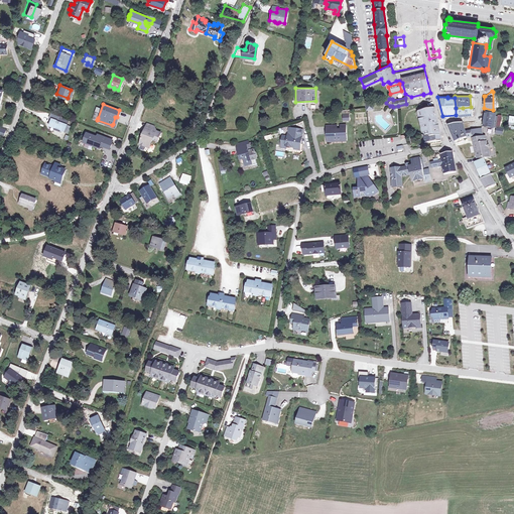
[(432,106),(416,110),(417,116),(419,116),(423,134),(439,133),(432,106)]
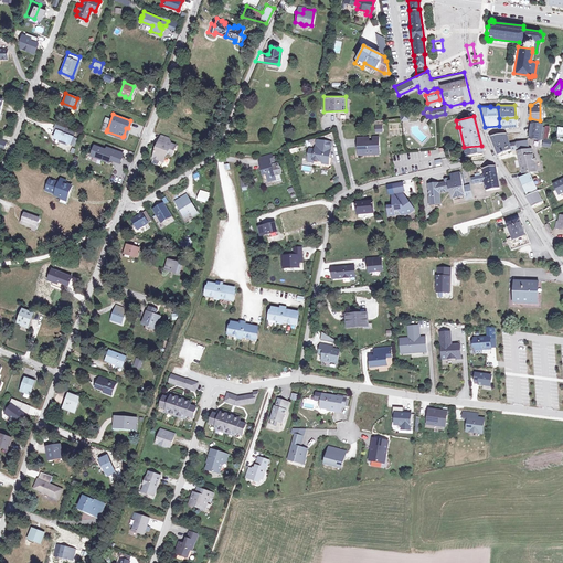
[(543,125),(540,124),(541,123),(530,121),(528,136),(539,137),(541,137),(543,125)]
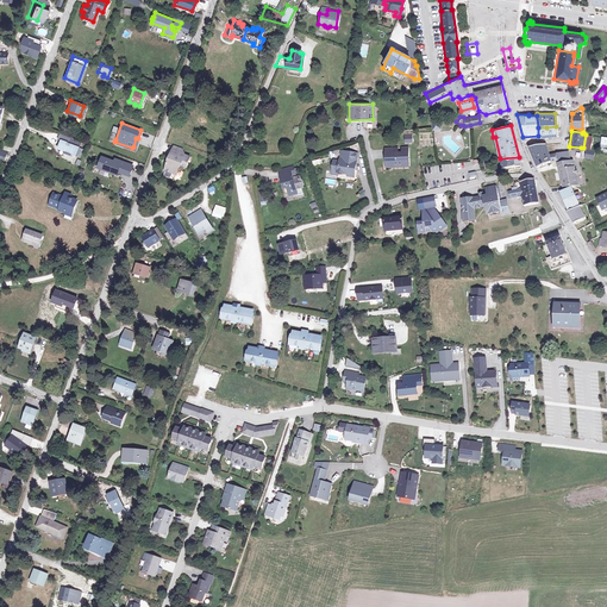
[(70,152),(75,154),(77,146),(67,142),(67,141),(60,138),(56,148),(62,150),(62,151),(69,154),(70,152)]
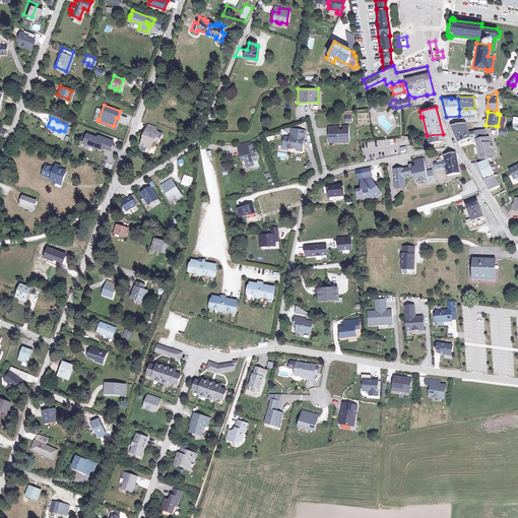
[(491,144),(489,142),(489,141),(487,135),(484,136),(483,128),(478,129),(467,131),(467,130),(465,130),(464,122),(461,122),(449,125),(451,132),(452,132),(456,141),(467,137),(474,136),(474,138),(475,144),(478,157),(492,156),(490,147),(491,144)]
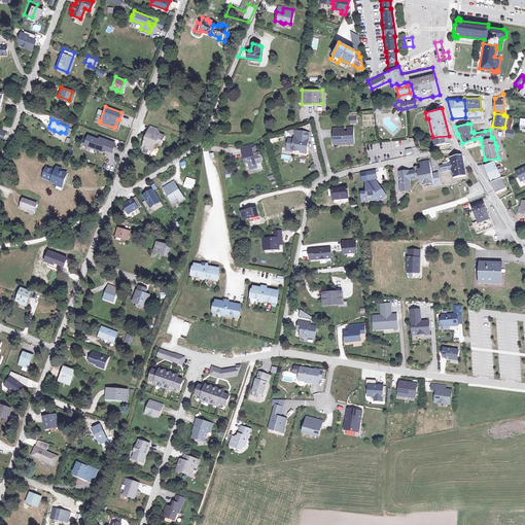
[(343,127),(331,128),(333,132),(339,132),(339,135),(333,135),(333,138),(337,138),(337,142),(352,142),(351,127),(346,127),(346,131),(343,132),(343,127)]
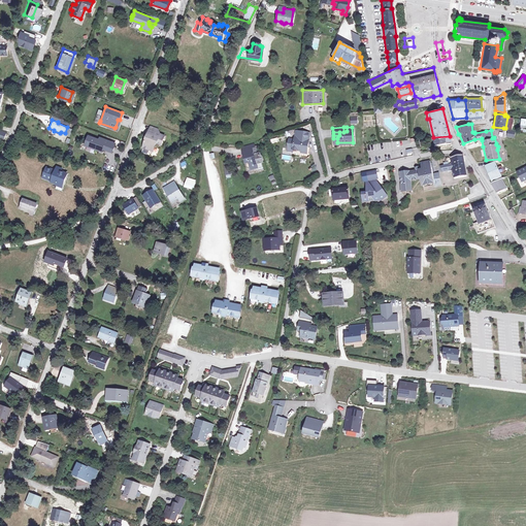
[(163,134),(154,131),(148,129),(141,145),(151,150),(154,142),(156,141),(160,143),(163,134)]
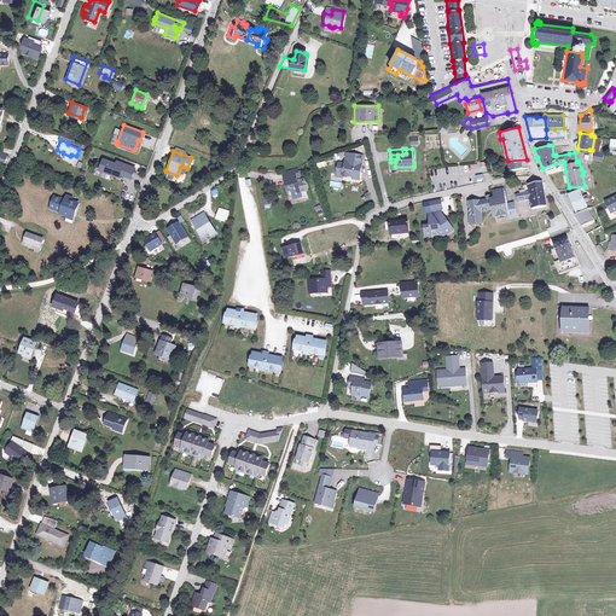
[(350,175),(356,176),(359,164),(358,164),(359,154),(344,152),(342,162),(337,161),(335,175),(341,176),(341,174),(350,175)]
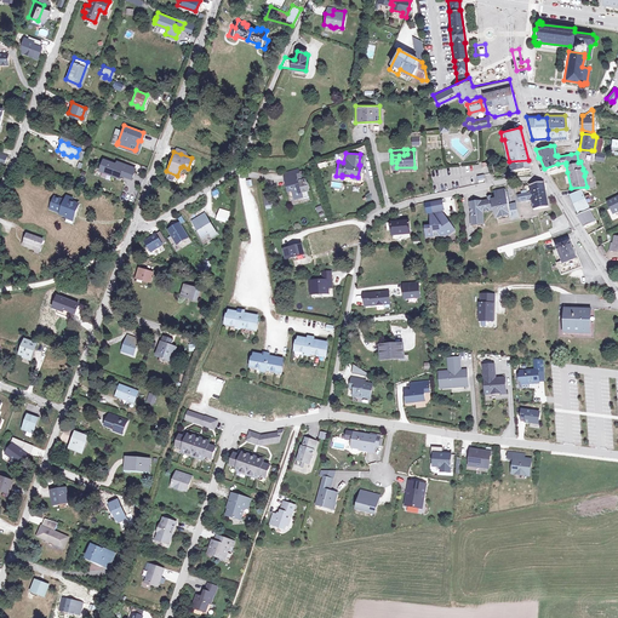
[(115,164),(103,159),(99,170),(118,176),(119,173),(130,177),(133,167),(116,160),(115,164)]
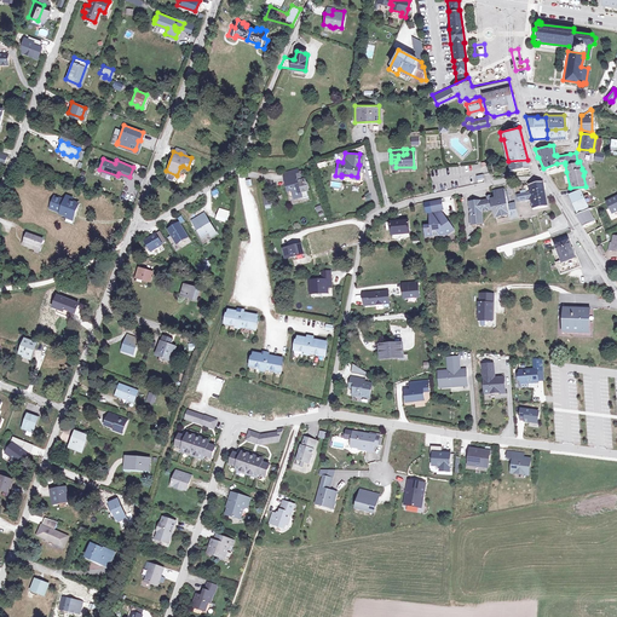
[(297,184),(295,177),(298,177),(297,168),(282,172),(287,189),(290,189),(293,199),(299,196),(299,192),(306,190),(306,188),(306,185),(305,183),(304,182),(303,180),(301,182),(301,183),(297,184)]
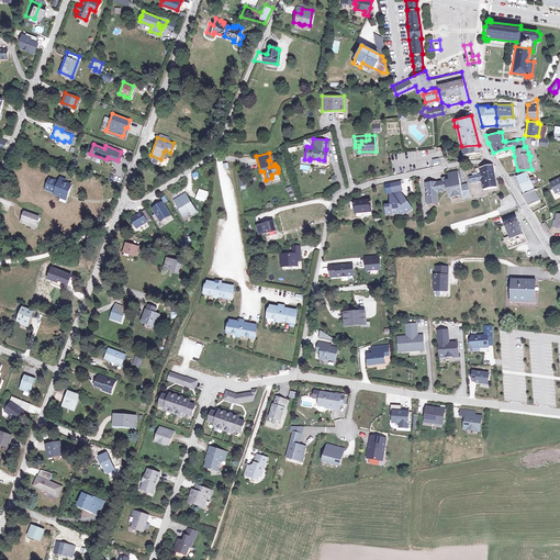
[(473,174),(492,170),(491,164),(472,167),(473,174)]
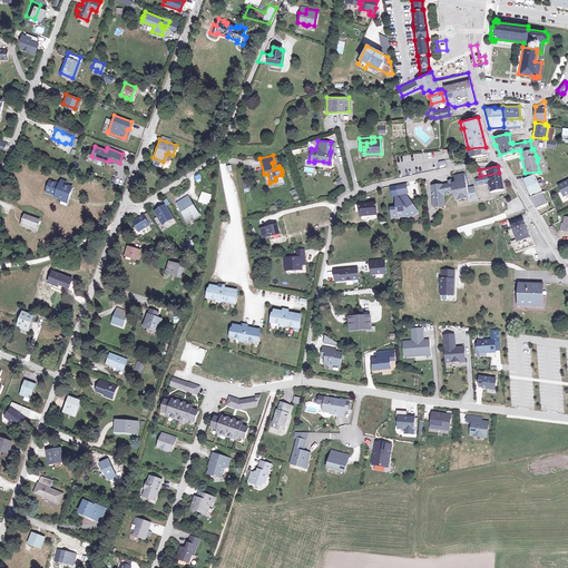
[(501,188),(499,173),(480,176),(475,177),(477,183),(487,182),(489,191),(501,188)]
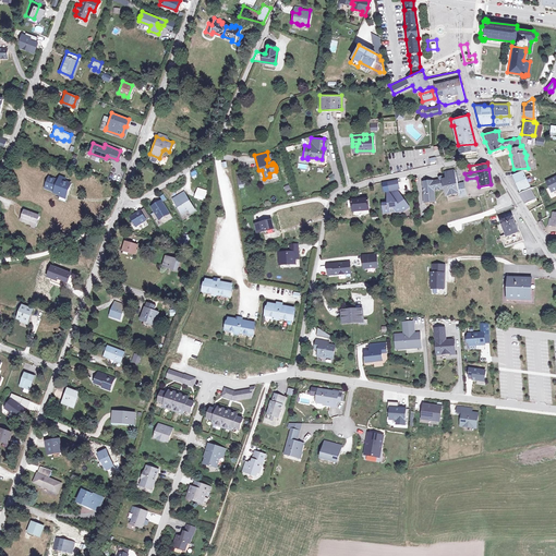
[(443,186),(445,195),(458,192),(456,183),(452,170),(443,172),(444,177),(440,178),(440,179),(443,186)]
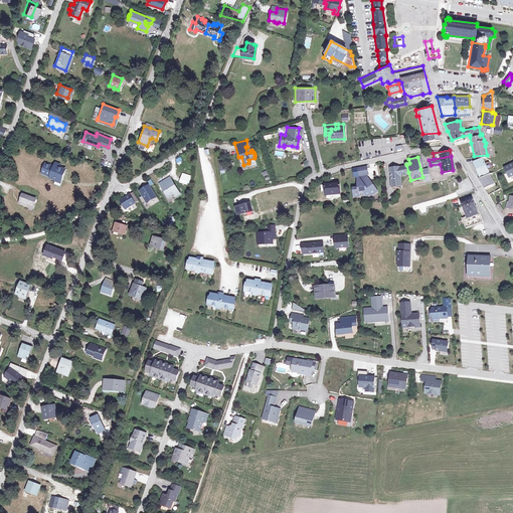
[(481,158),(473,162),(479,174),(487,171),(481,158)]
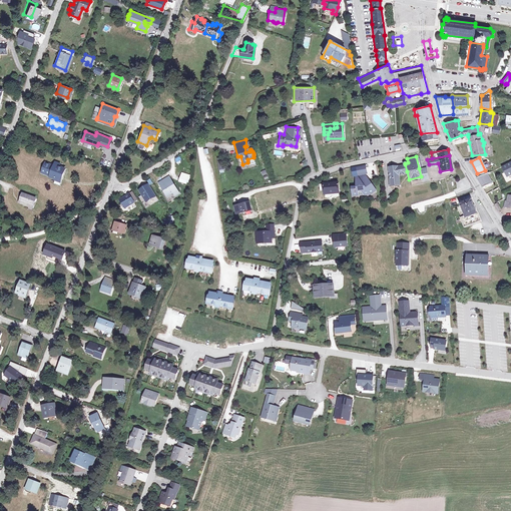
[(405,163),(405,161),(402,162),(402,164),(394,166),(387,166),(389,184),(397,183),(397,173),(404,172),(404,171),(407,171),(405,164),(405,163)]
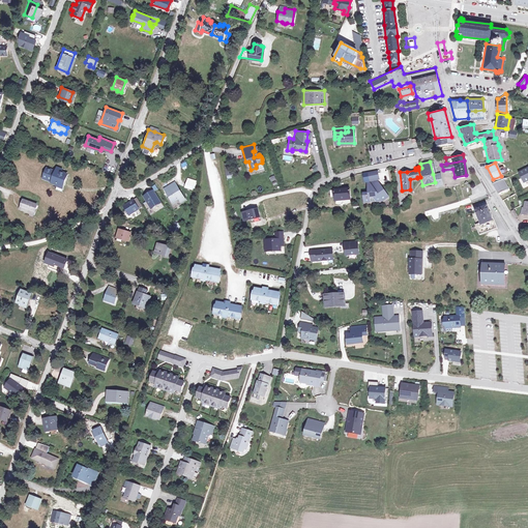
[(364,181),(376,178),(378,178),(376,168),(360,172),(362,181),(364,181)]
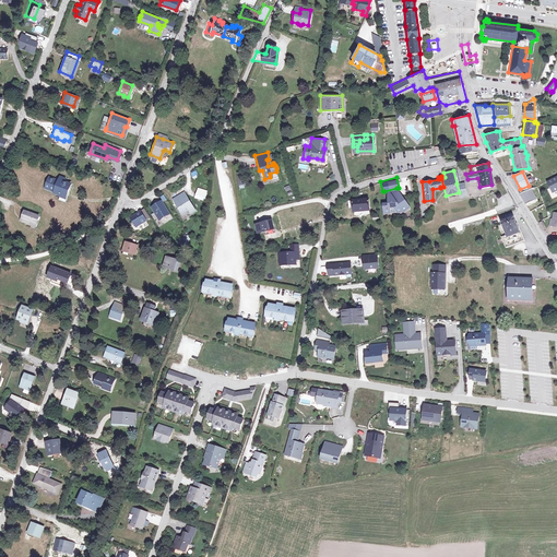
[(63,198),(69,182),(61,179),(56,194),(63,198)]
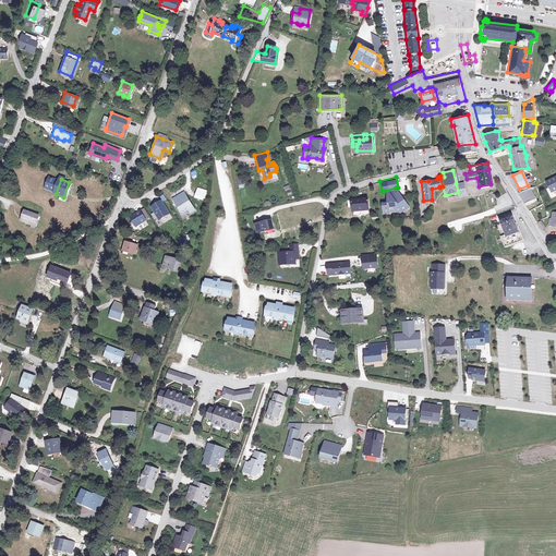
[(205,189),(196,185),(193,195),(202,198),(205,189)]
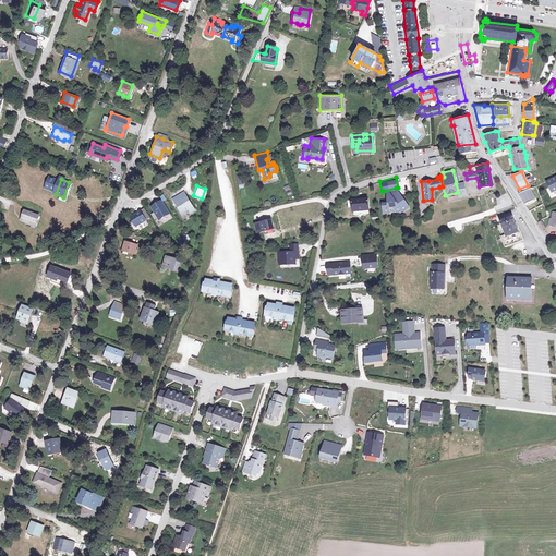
[(530,189),(529,186),(518,193),(523,203),(533,198),(530,189)]
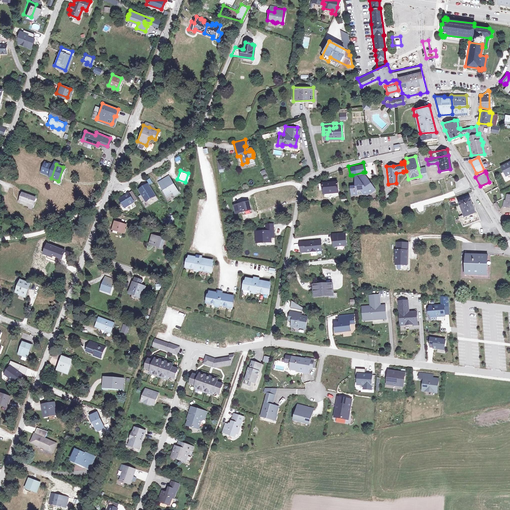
[(355,193),(355,189),(358,189),(362,193),(367,193),(374,188),(363,172),(352,175),(353,184),(348,184),(350,195),(355,193)]
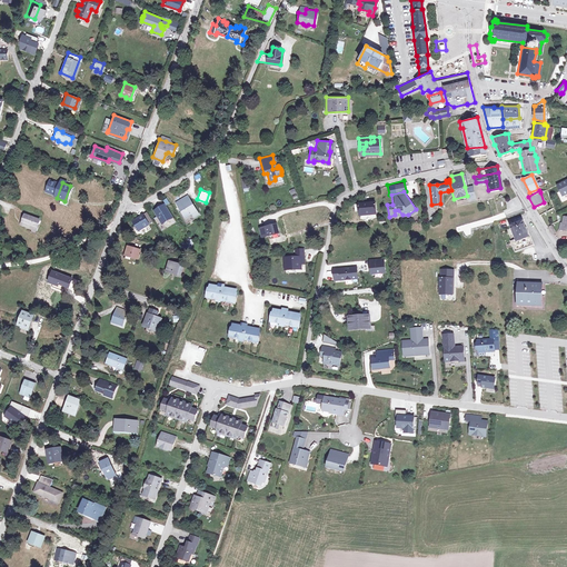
[(190,214),(192,217),(197,214),(186,196),(175,202),(183,217),(190,214)]
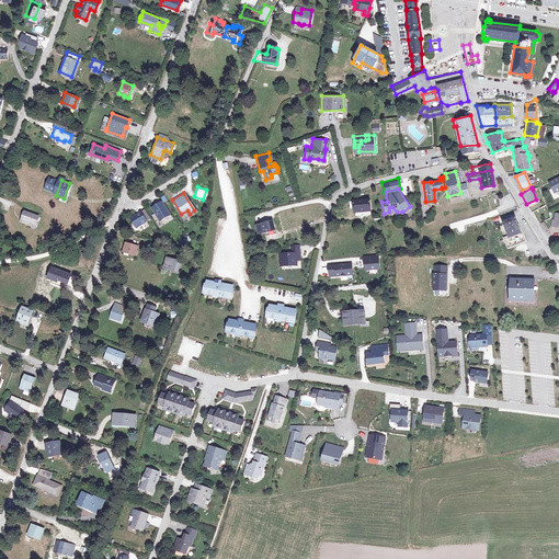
[(349,206),(352,205),(353,210),(369,208),(368,196),(348,200),(349,206)]
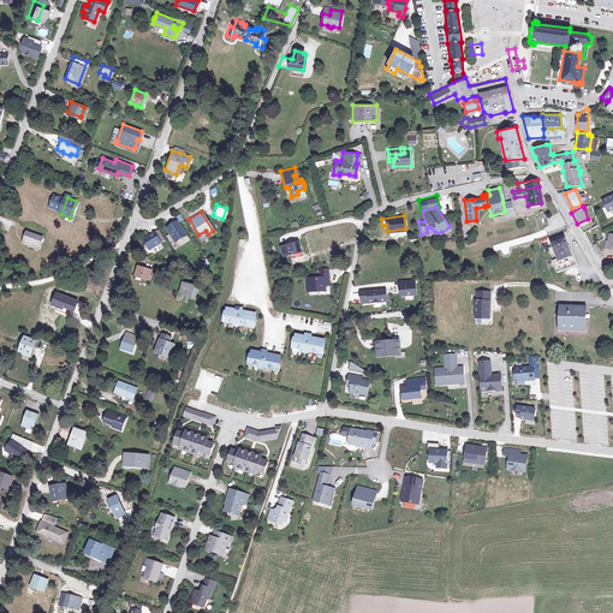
[(176,221),(165,227),(173,240),(184,234),(176,221)]
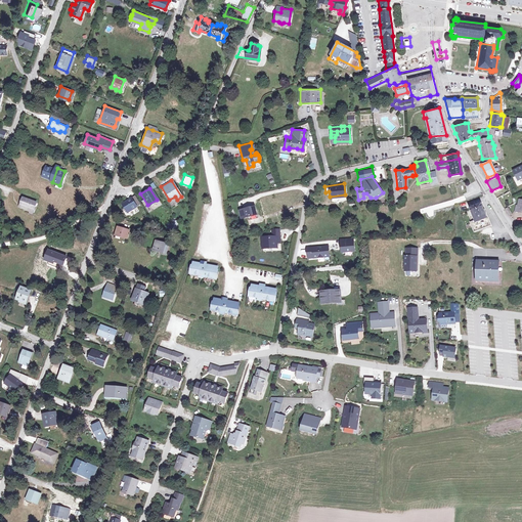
[(134,196),(121,204),(126,212),(138,204),(134,196)]
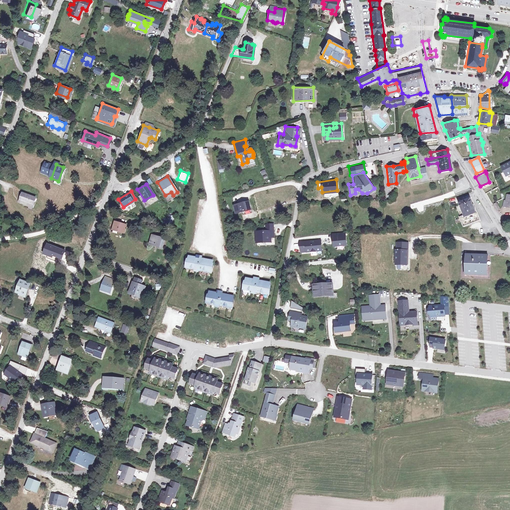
[(30,206),(33,197),(22,192),(18,201),(30,206)]
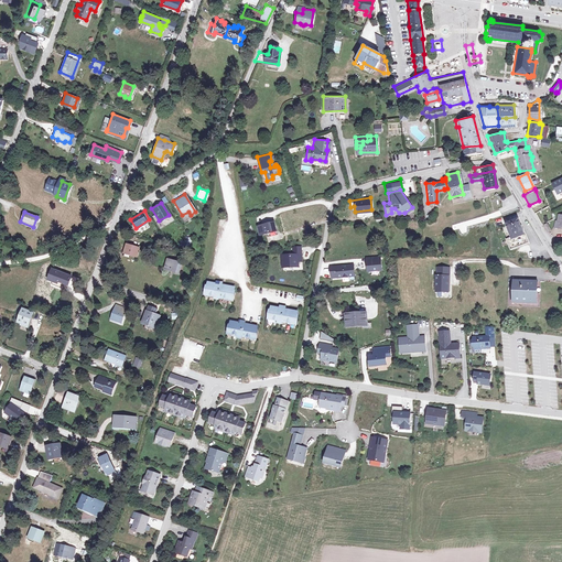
[(508,214),(500,217),(503,223),(516,218),(515,216),(509,218),(508,214)]
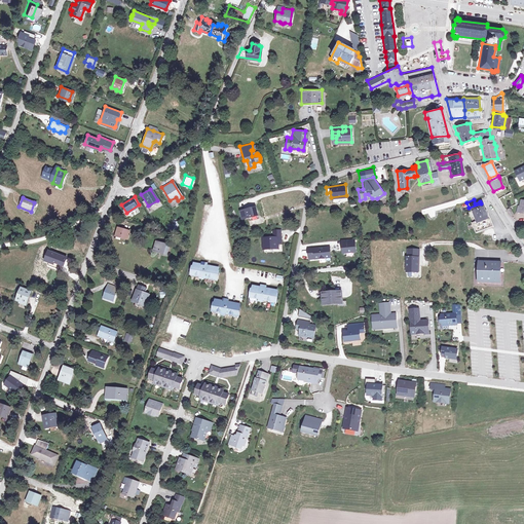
[(471,208),(475,220),(471,221),(475,230),(490,224),(482,203),(471,208)]
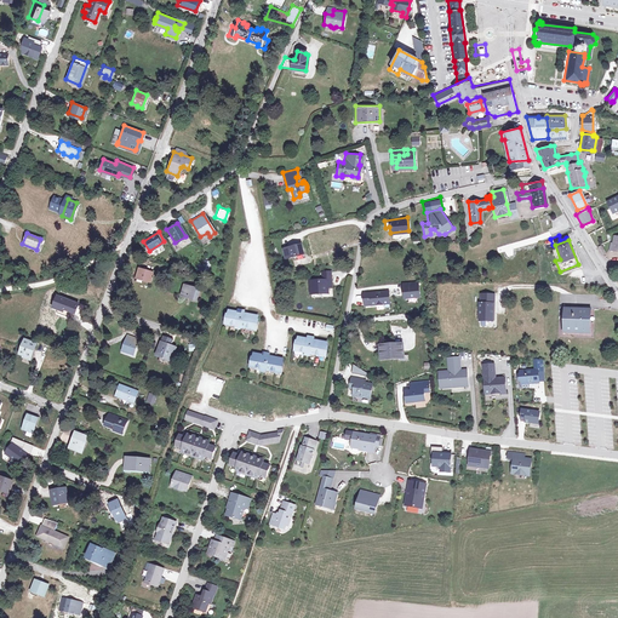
[(298,241),(279,246),(282,257),(302,251),(298,241)]
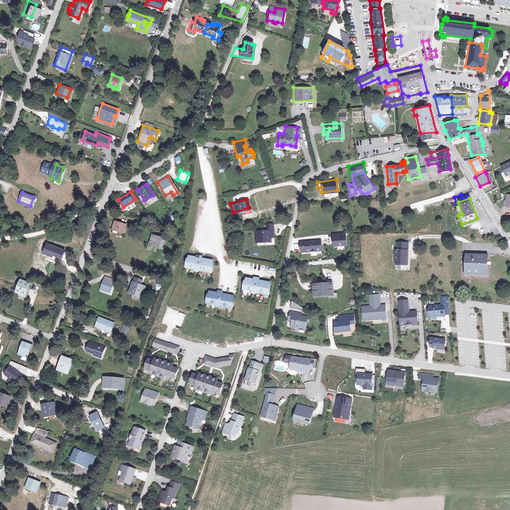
[(172,216),(167,215),(166,217),(165,217),(164,217),(163,219),(163,218),(162,223),(164,224),(165,220),(170,221),(172,216)]
